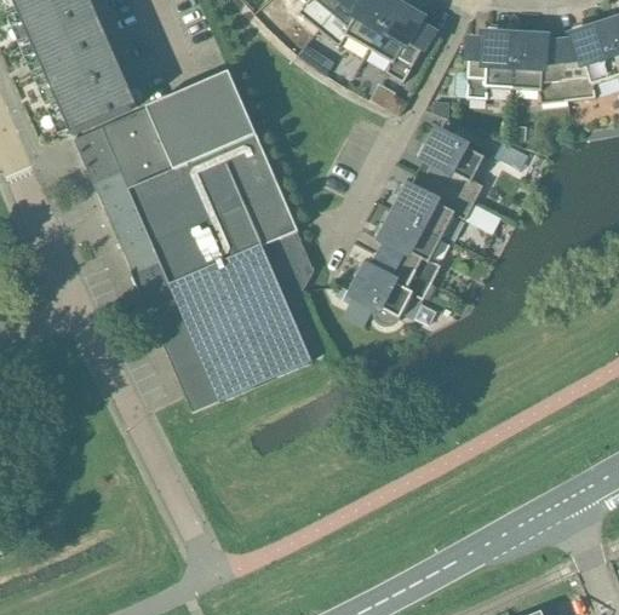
[(13,0),(70,132),(70,133),(137,104),(136,101),(135,101),(129,103),(84,0),(13,0)]
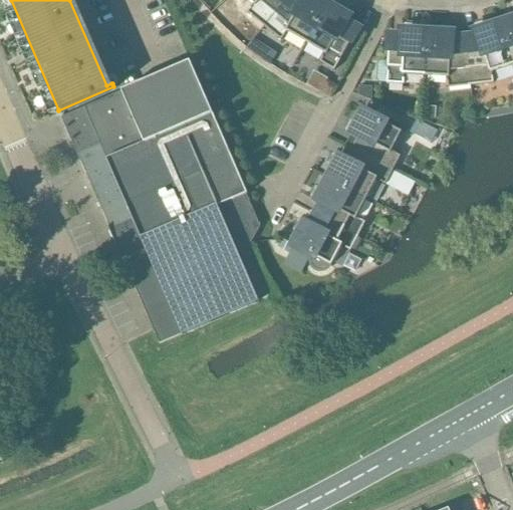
[(264,23),(283,0),(253,0),(254,1),(247,9),(264,23)]
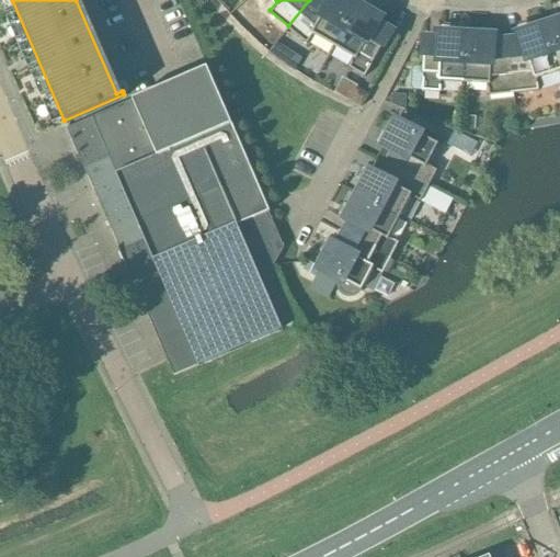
[(334,43),(358,2),(354,0),(309,0),(288,25),(307,41),(315,32),(334,43)]
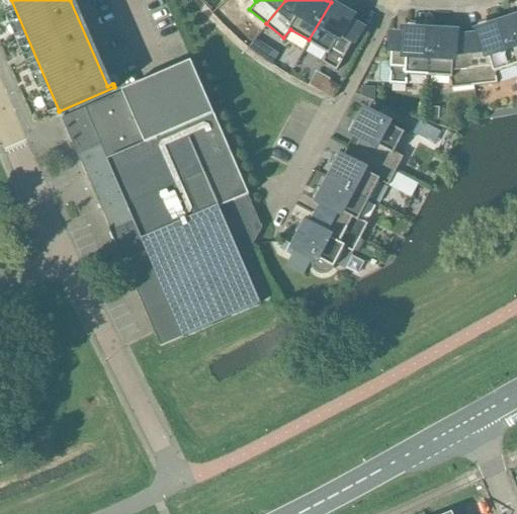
[(331,2),(309,39),(327,51),(322,59),(337,68),(360,28),(361,27),(348,19),(351,14),(350,14),(354,8),(355,9),(355,8),(345,2),(345,3),(346,4),(343,9),(331,2)]
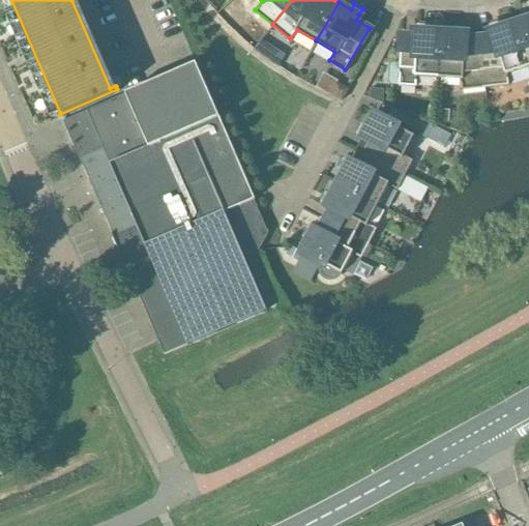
[(515,22),(528,64),(528,63),(528,8),(525,10),(526,11),(527,11),(528,18),(515,22)]
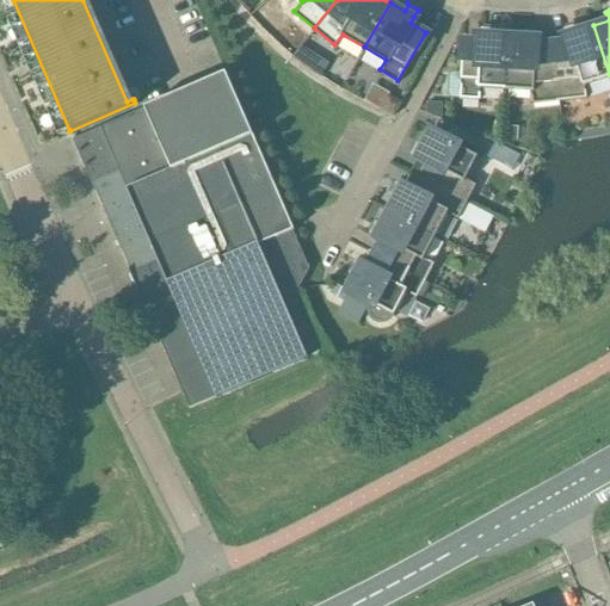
[(609,74),(593,25),(578,30),(575,23),(577,23),(577,22),(564,25),(564,26),(566,26),(568,33),(567,33),(570,41),(553,42),(559,98),(586,94),(585,81),(609,74)]
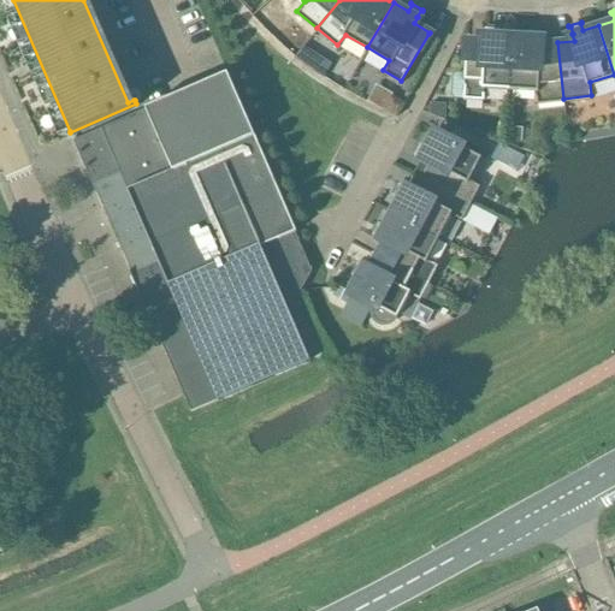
[(510,87),(513,35),(496,35),(497,27),(498,27),(498,25),(485,24),(485,27),(486,27),(485,34),(484,41),(466,40),(466,41),(467,41),(465,70),(456,69),(453,73),(451,90),(455,95),(463,95),(463,96),(484,98),(485,85),(510,87)]
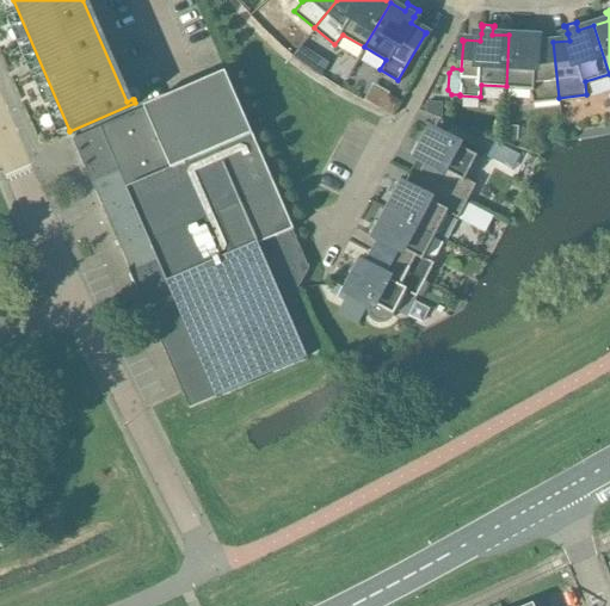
[(559,98),(553,42),(537,44),(537,37),(536,37),(537,30),(538,30),(538,28),(524,28),(524,29),(527,29),(525,36),(509,35),(506,86),(531,88),(533,101),(559,98)]
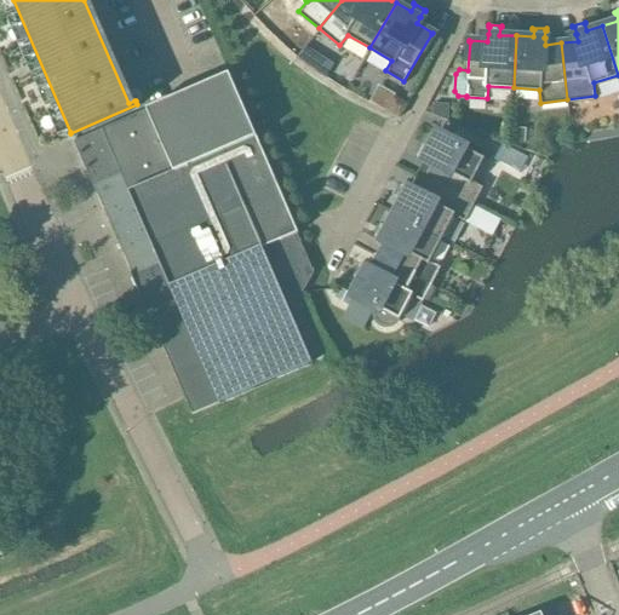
[(292,36),(286,44),(297,51),(304,41),(298,36),(292,36)]
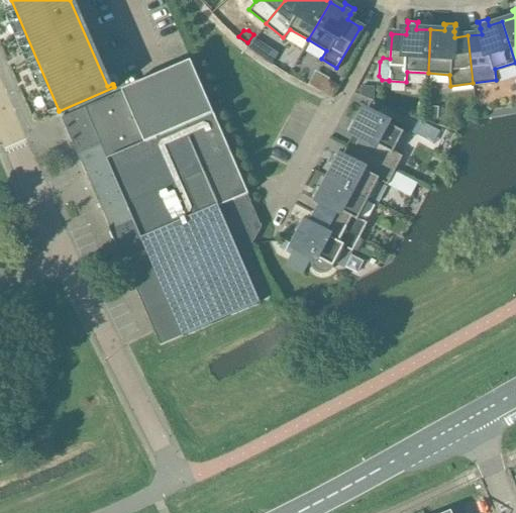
[(254,35),(246,44),(249,46),(254,49),(262,39),(254,35)]
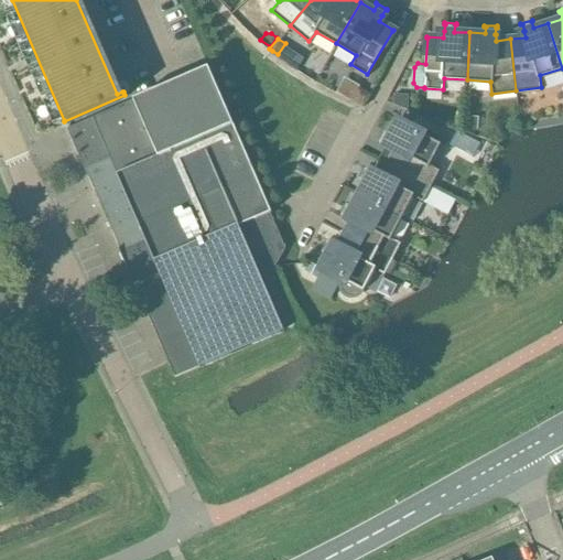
[(272,270),(285,245),(270,210),(271,210),(208,64),(67,126),(168,359),(174,375),(198,365),(199,366),(284,329),(283,327),(294,323),(272,270)]
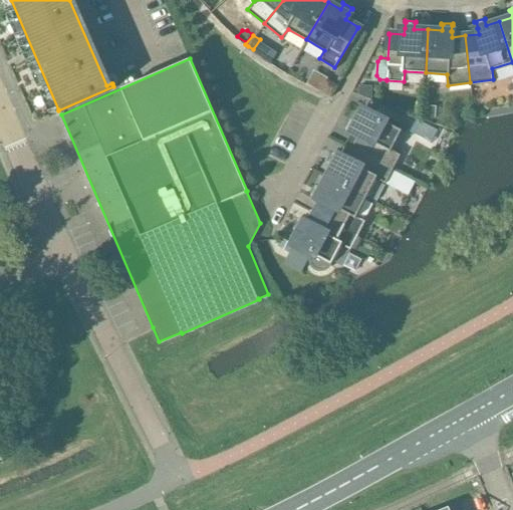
[(321,88),(331,94),(337,83),(327,77),(321,88)]
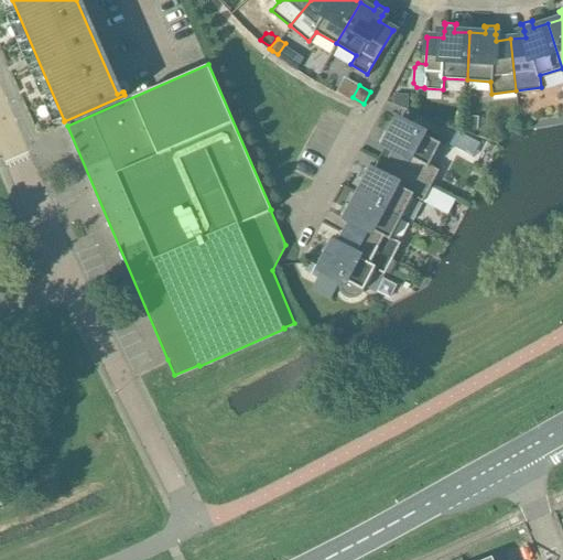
[(393,92),(392,101),(408,101),(408,92),(393,92)]
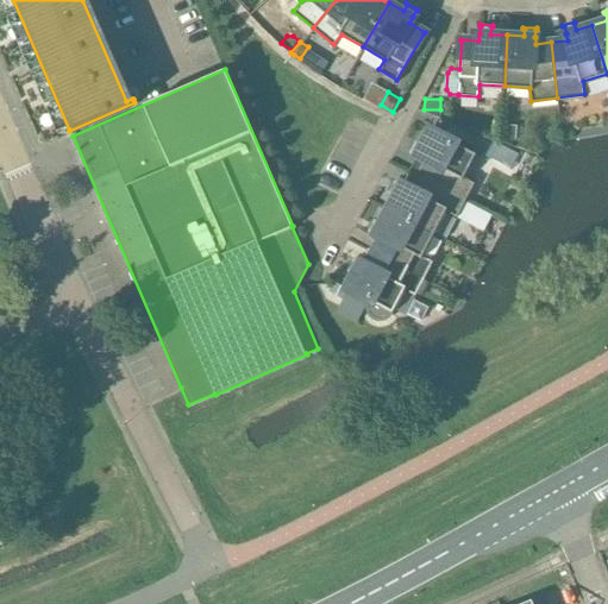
[(417,172),(465,199),(475,181),(464,176),(474,157),(476,152),(432,130),(433,129),(431,129),(422,144),(417,140),(417,139),(415,139),(409,151),(411,151),(412,150),(418,153),(418,155),(424,158),(417,172)]
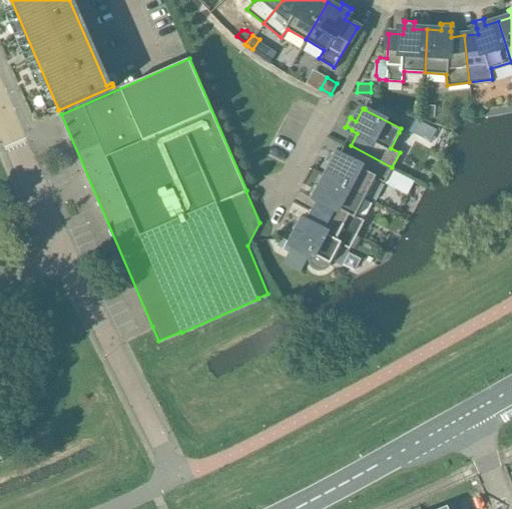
[(328,175),(366,195),(376,176),(385,181),(392,167),(351,145),(344,157),(339,154),(339,155),(333,152),(334,151),(333,150),(327,160),(329,161),(329,160),(335,163),(328,175)]
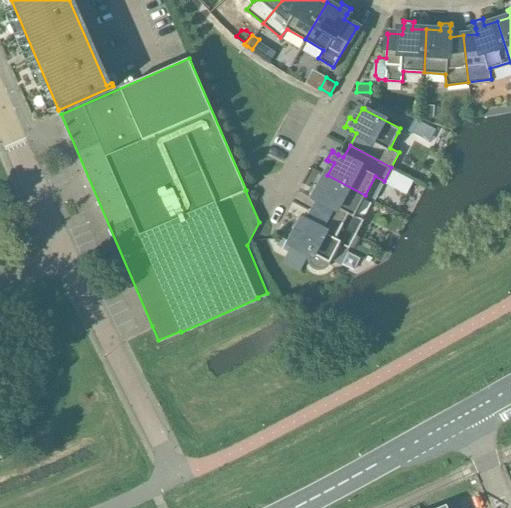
[(350,229),(357,233),(364,218),(355,213),(365,195),(327,175),(321,187),(315,184),(316,183),(315,183),(309,193),(311,193),(311,192),(316,195),(316,196),(321,199),(315,211),(350,229)]
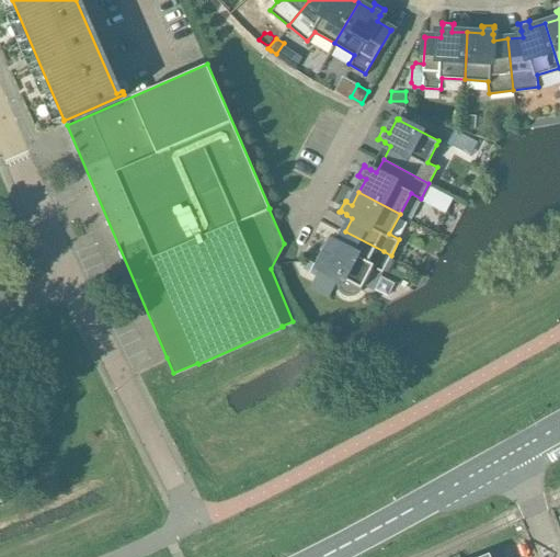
[(391,256),(384,251),(345,231),(339,245),(332,241),(332,242),(327,239),(327,238),(326,237),(320,248),(321,249),(321,248),(328,251),(320,265),(321,266),(321,265),(340,275),(340,276),(339,280),(339,283),(340,286),(342,288),(345,291),(349,292),(352,292),(355,291),(357,290),(360,286),(362,287),(373,265),(383,271),(391,256)]
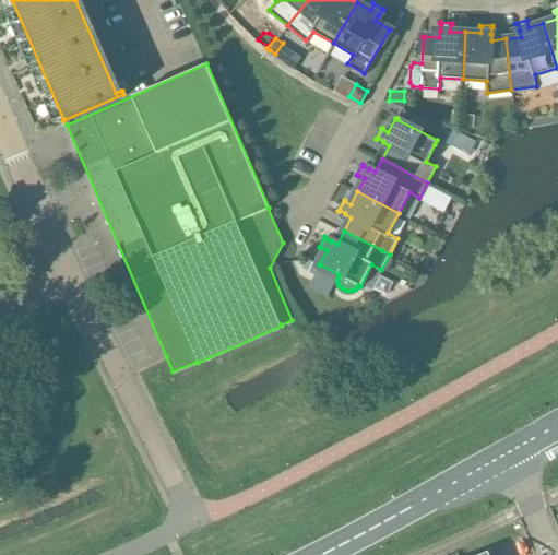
[(307,257),(301,266),(313,272),(319,263),(307,257)]
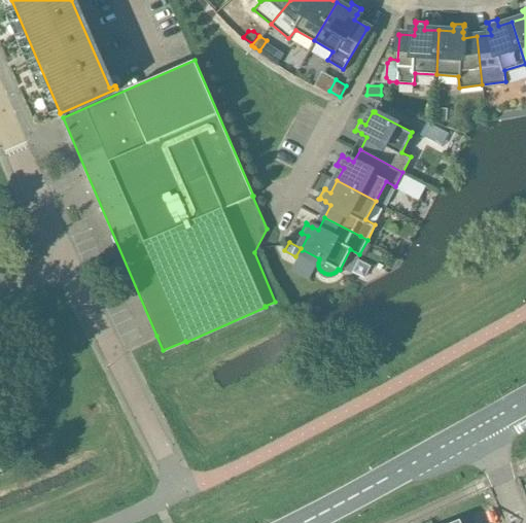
[(465,522),(462,514),(439,522),(465,522)]
